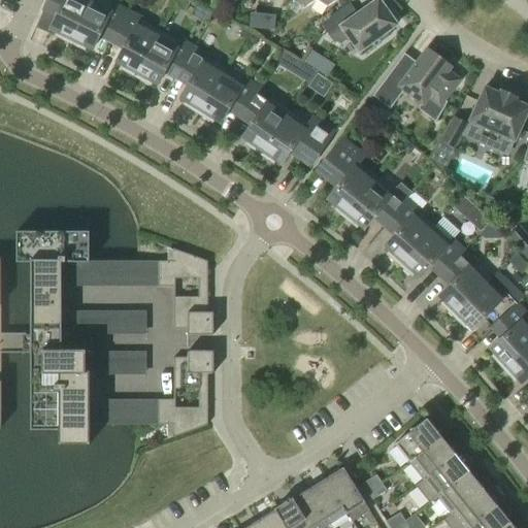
[(48,0),(47,4),(45,8),(58,14),(51,30),(57,32),(55,37),(70,44),(91,0),(48,0)]
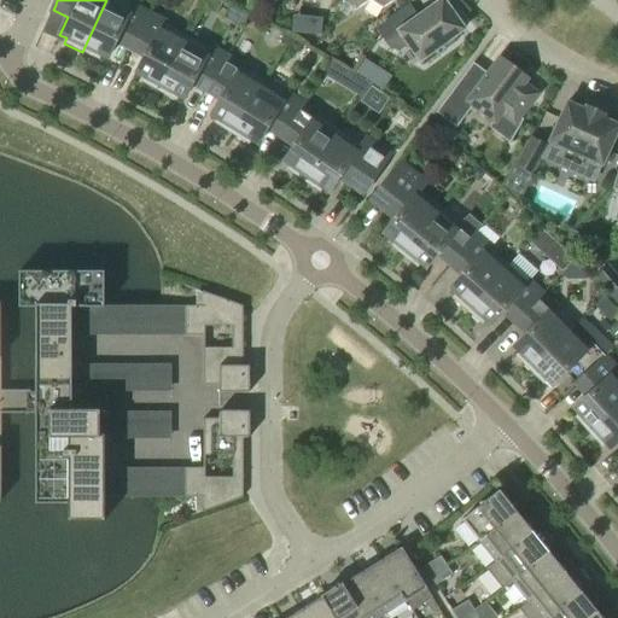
[(132,9),(114,0),(106,0),(82,52),(99,60),(101,56),(109,58),(117,40),(132,48),(149,16),(133,6),(132,9)]
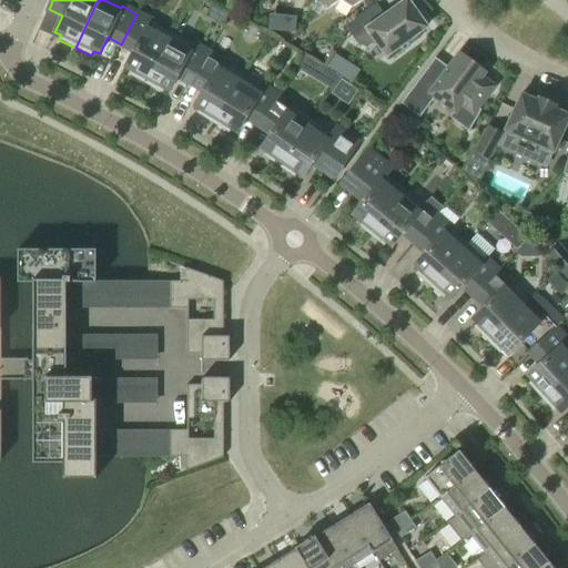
[(315,0),(315,2),(328,10),(330,9),(341,1),(352,9),(364,0),(363,0),(315,0)]
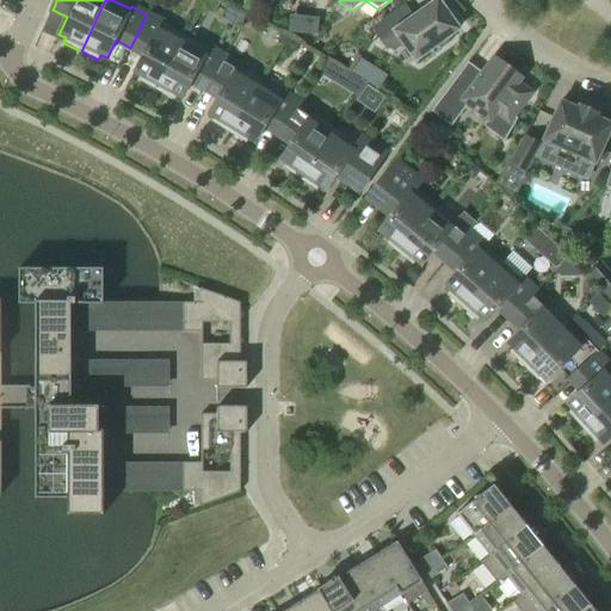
[(451,36),(460,30),(438,0),(414,18),(405,5),(383,20),(375,34),(382,43),(395,51),(400,48),(405,45),(415,61),(436,45),(442,49),(451,42),(451,36)]
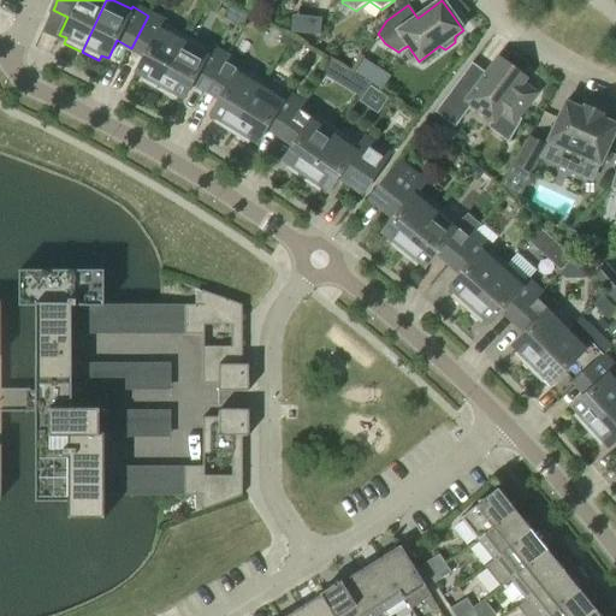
[(279,4),(266,3),(266,13),(279,13),(279,4)]
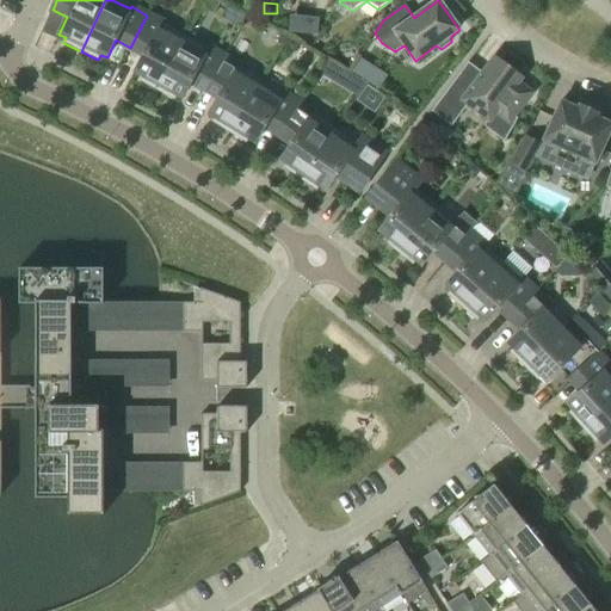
[(147,16),(130,48),(144,55),(135,72),(142,76),(140,81),(156,90),(185,37),(162,25),(164,24),(147,16)]
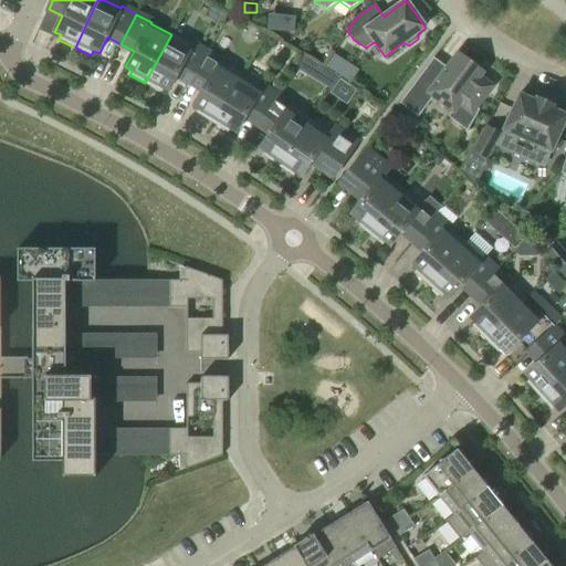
[(296,18),(270,14),(268,31),(294,33),(296,18)]
